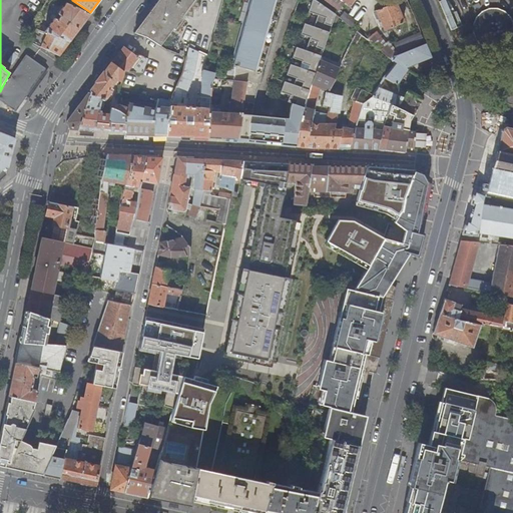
[(194,0),(161,0),(160,4),(157,3),(134,33),(146,37),(160,45),(194,0)]
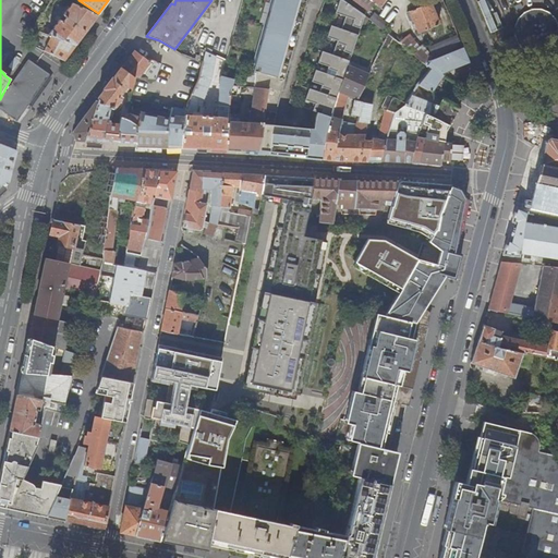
[(280,99),(307,0),(274,0),(253,71),(256,72),(254,87),(255,87),(268,88),(257,149),(267,150),(267,154),(273,154),(275,154),(300,157),(323,159),(331,117),(317,112),(316,118),(314,130),(274,124),(277,112),(280,99)]
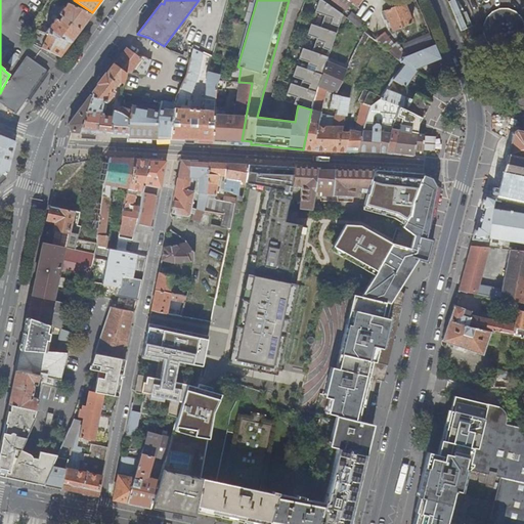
[(320,28),(337,33),(344,14),(322,0),(319,0),(316,11),(324,15),(320,28)]
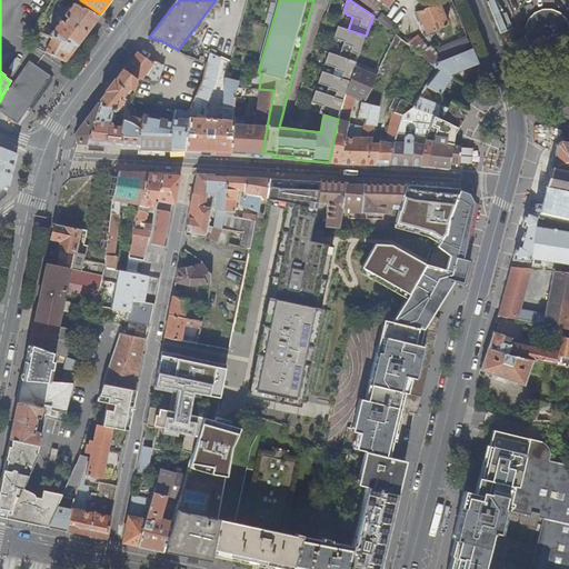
[(388,7),(392,0),(362,0),(376,10),(382,2),(388,7)]
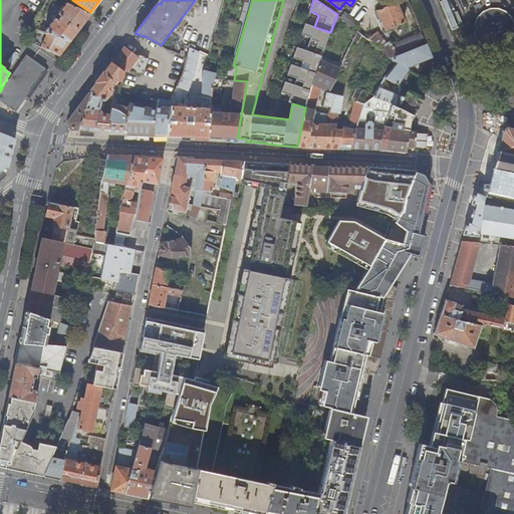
[(66,2),(48,28),(45,32),(47,33),(68,41),(79,27),(90,13),(66,2)]
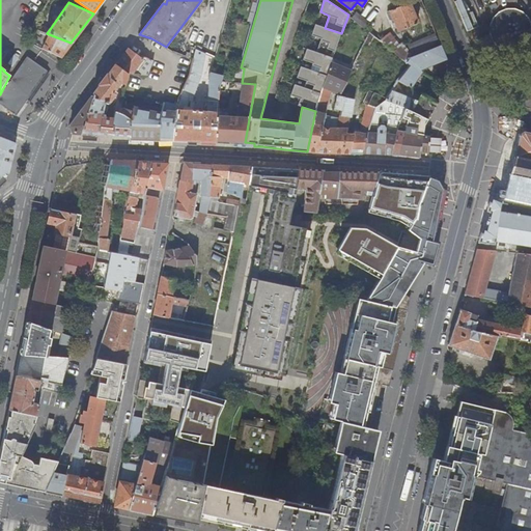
[(418,23),(409,2),(388,11),(390,17),(392,16),(399,31),(418,23)]
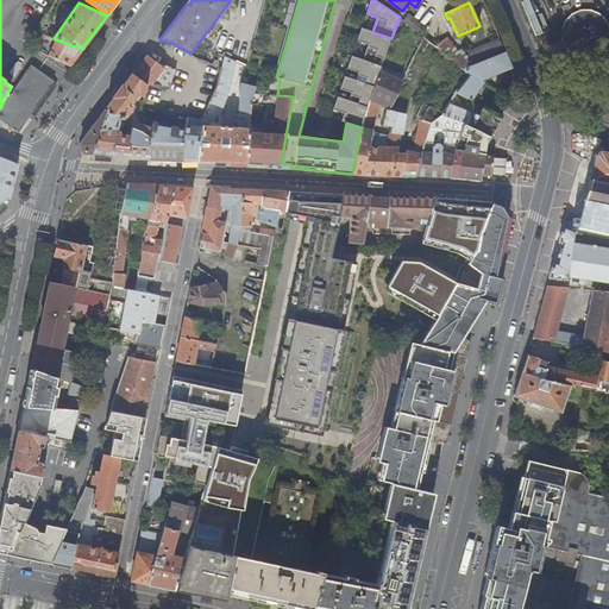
[(571,14),(566,20),(563,27),(562,36),(563,44),(567,51),(573,56),(582,60),(590,60),(597,57),(604,52),(608,45),(608,43),(608,25),(608,22),(602,16),(595,12),(586,10),(579,11),(571,14)]
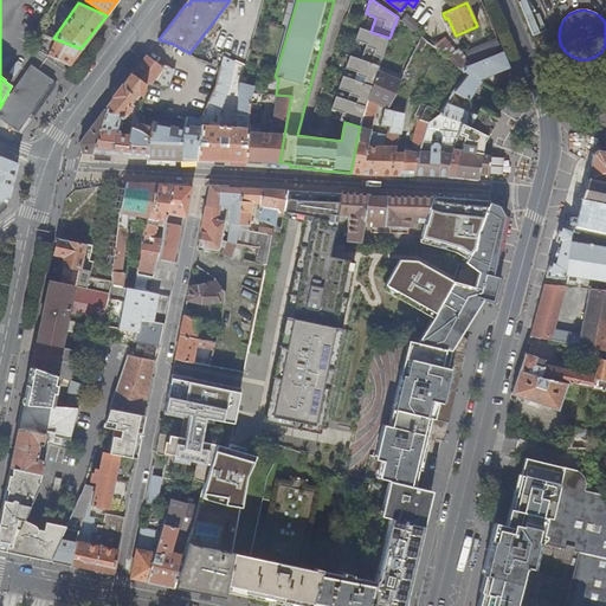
[(403,19),(418,32),(424,25),(408,12),(403,19)]
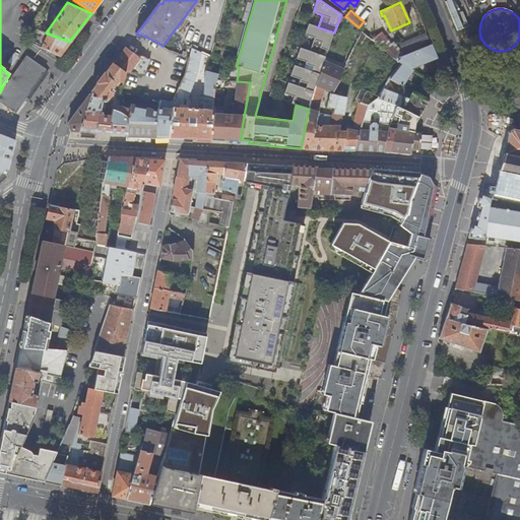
[(318,27),(309,24),(306,35),(315,38),(311,51),(327,56),(334,33),(318,27)]
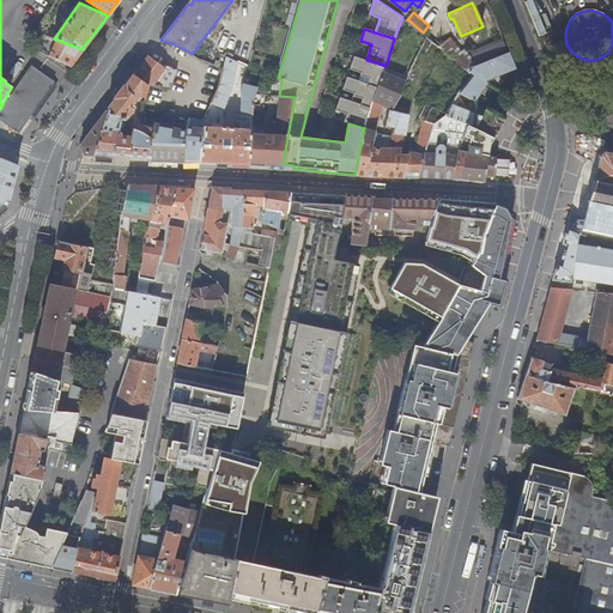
[(37,50),(48,56),(55,42),(38,34),(34,43),(38,46),(37,50)]
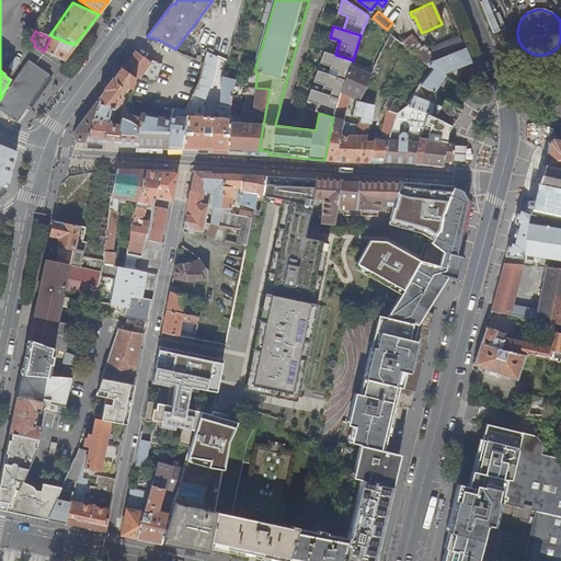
[(391,107),(395,100),(396,99),(390,95),(392,90),(388,87),(387,87),(404,46),(401,43),(390,34),(374,70),(369,79),(366,86),(364,91),(358,100),(373,104),(373,105),(369,124),(366,140),(374,140),(374,139),(377,139),(377,137),(381,137),(388,111),(389,111),(391,107)]
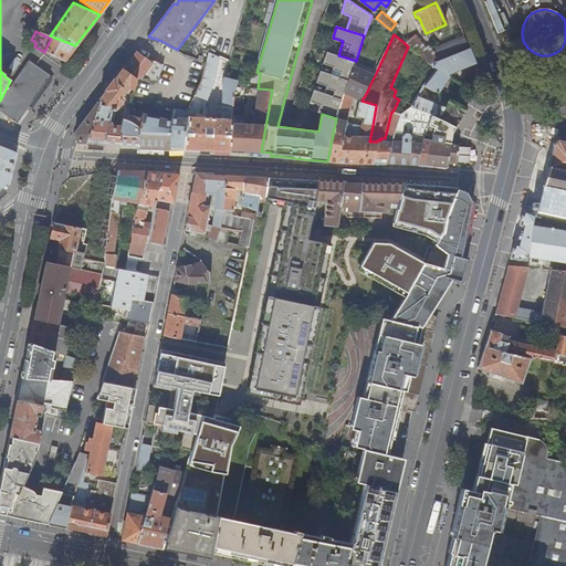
[(416,34),(405,43),(408,46),(432,65),(436,62),(436,61),(416,34)]
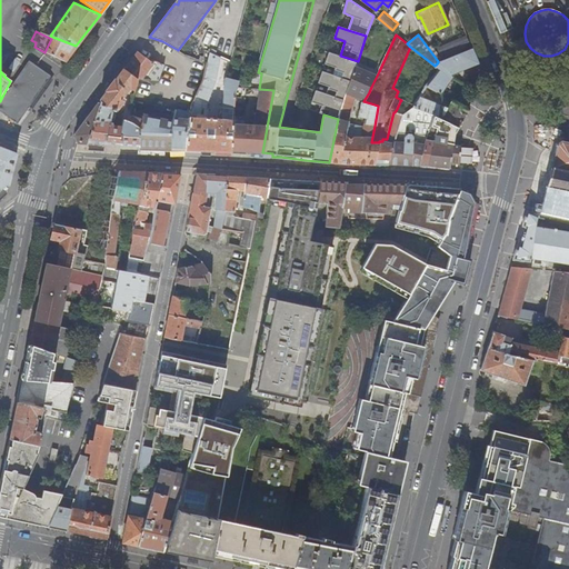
[(51,39),(45,52),(65,62),(70,55),(76,46),(52,37),(51,39)]
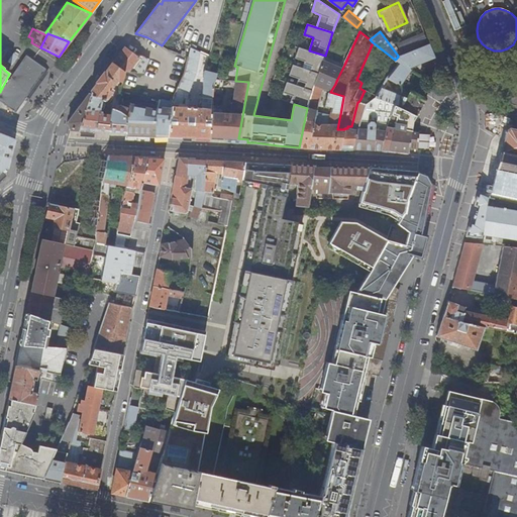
[(398,44),(402,55),(429,44),(424,34),(398,44)]
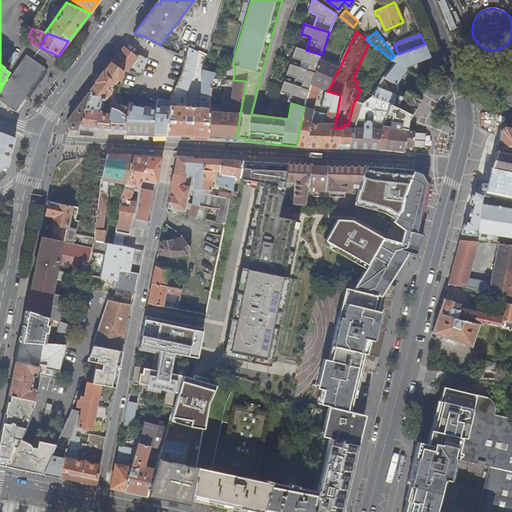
[(413,64),(430,58),(425,44),(398,54),(394,56),(404,68),(413,64)]
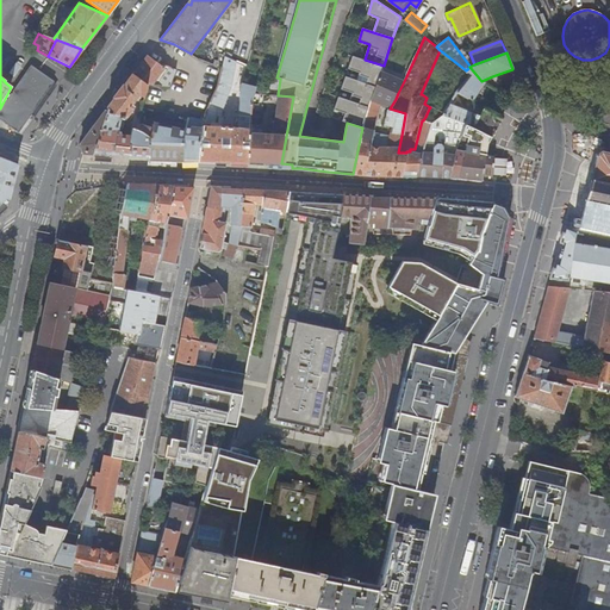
[(165,68),(155,61),(148,55),(134,74),(149,86),(150,83),(169,86),(176,69),(166,64),(165,68)]
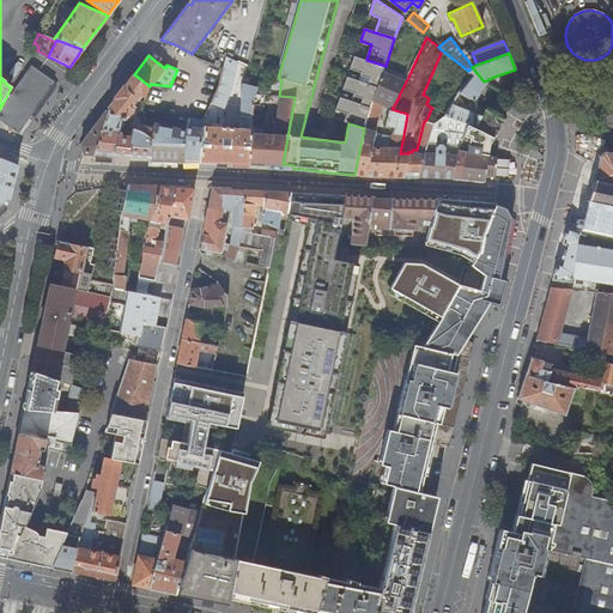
[(363,82),(378,86),(383,73),(384,71),(386,66),(366,60),(354,56),(351,68),(362,72),(359,80),(363,82)]
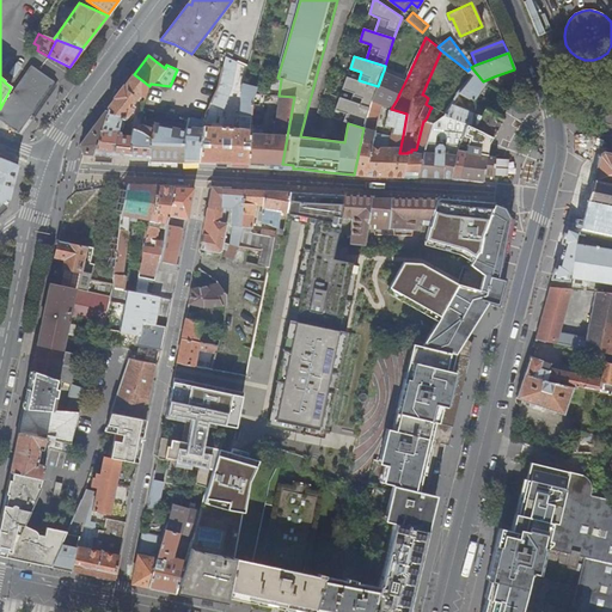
[(251,124),(252,102),(259,74),(246,72),(246,73),(242,87),(236,128),(224,127),(224,117),(219,116),(219,127),(215,126),(216,109),(224,111),(225,108),(222,108),(232,84),(237,62),(226,57),(225,57),(222,68),(219,80),(206,112),(204,120),(199,161),(232,163),(249,164),(249,163),(250,128),(251,124)]
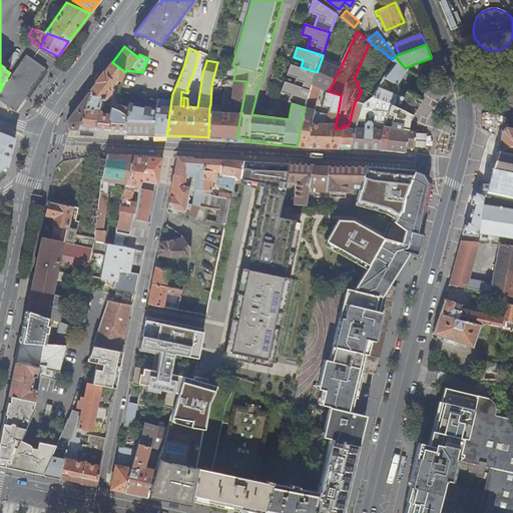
[(10,76),(8,75),(0,91),(0,99),(15,110),(45,68),(26,55),(10,76)]
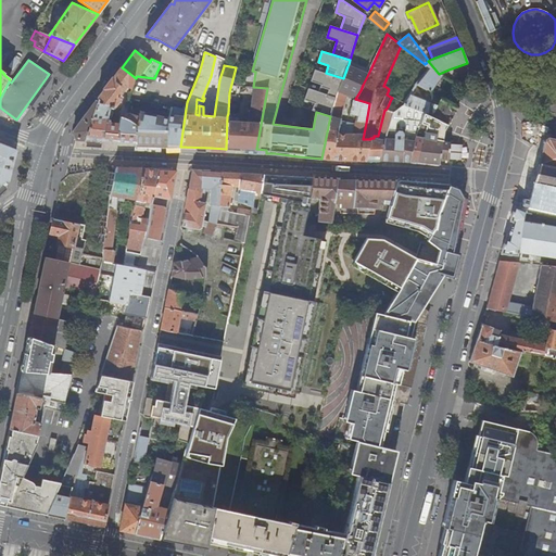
[(430,91),(441,75),(439,74),(428,61),(425,64),(430,68),(417,84),(430,91)]
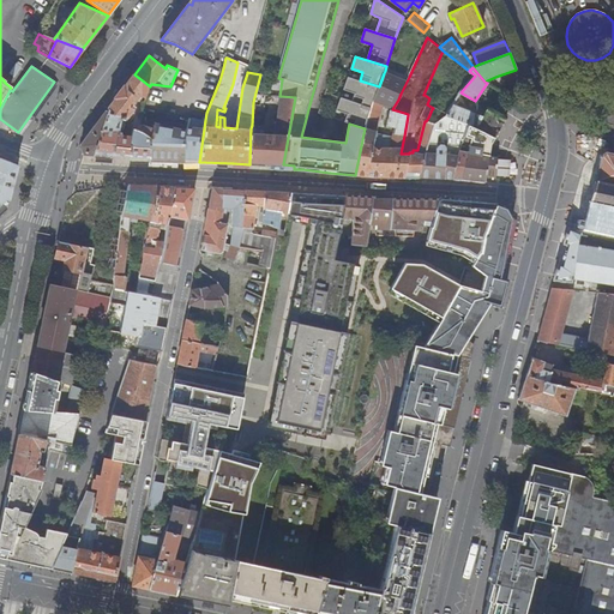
[(396,73),(395,74),(395,77),(384,73),(380,82),(379,86),(378,89),(372,108),(372,109),(371,112),(365,128),(355,175),(366,176),(397,178),(404,178),(409,154),(401,154),(404,136),(393,133),(393,134),(392,138),(390,148),(373,148),(377,134),(384,106),(391,109),(390,112),(386,125),(395,128),(398,114),(391,110),(392,109),(398,100),(401,94),(404,86),(409,77),(404,74),(403,77),(396,73)]
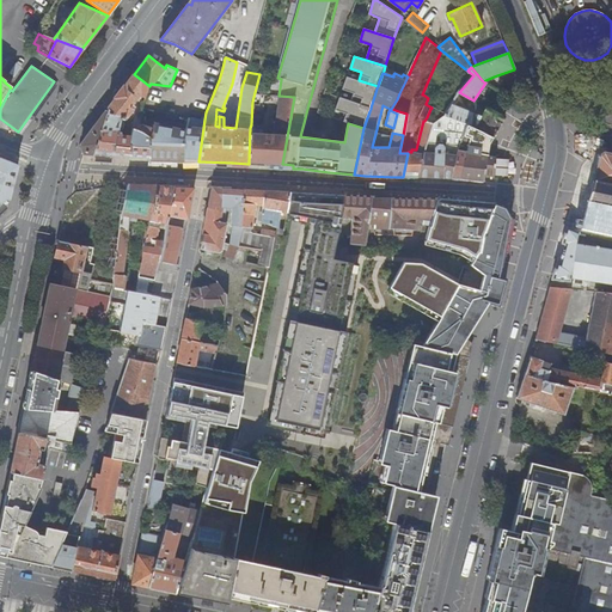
[(145,93),(148,92),(150,86),(134,74),(123,89),(108,109),(81,145),(85,153),(121,155),(150,157),(151,138),(136,130),(133,128),(130,135),(117,134),(122,116),(126,117),(133,108),(130,106),(140,93),(142,93),(144,93),(145,93)]
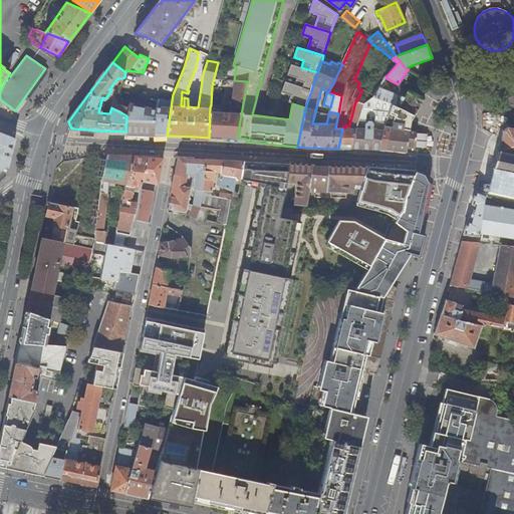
[(294,84),(311,90),(317,72),(301,67),(291,64),(287,75),(296,78),(294,84)]
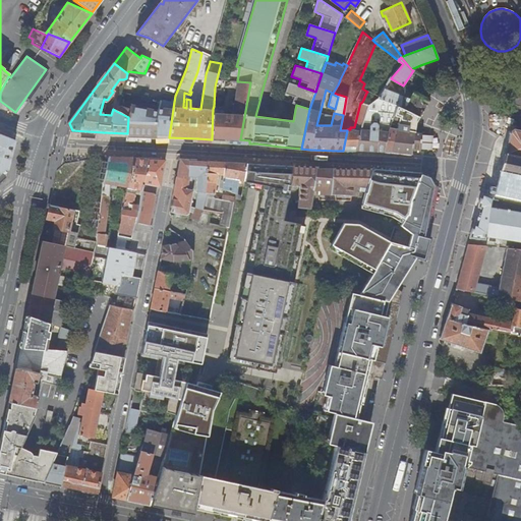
[(240,139),(250,82),(238,81),(234,108),(233,107),(232,114),(224,114),(225,107),(214,106),(213,109),(212,138),(227,139),(240,139)]
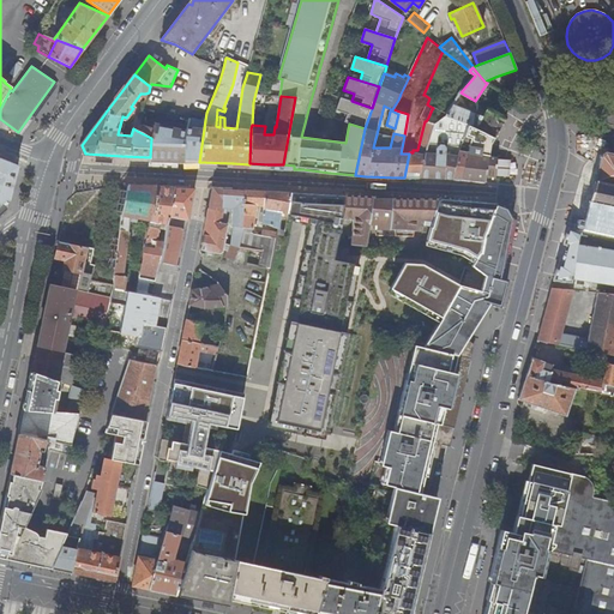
[(349,124),(365,128),(371,112),(372,109),(372,108),(351,101),(341,97),(337,110),(348,114),(344,122),(349,124)]
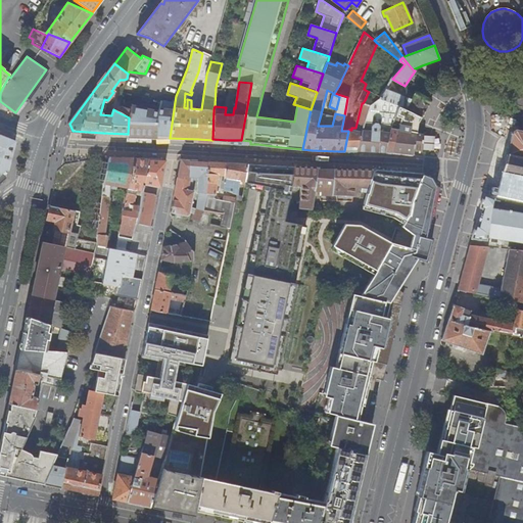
[(411,99),(385,89),(380,98),(379,99),(399,106),(421,116),(431,100),(416,91),(411,99)]
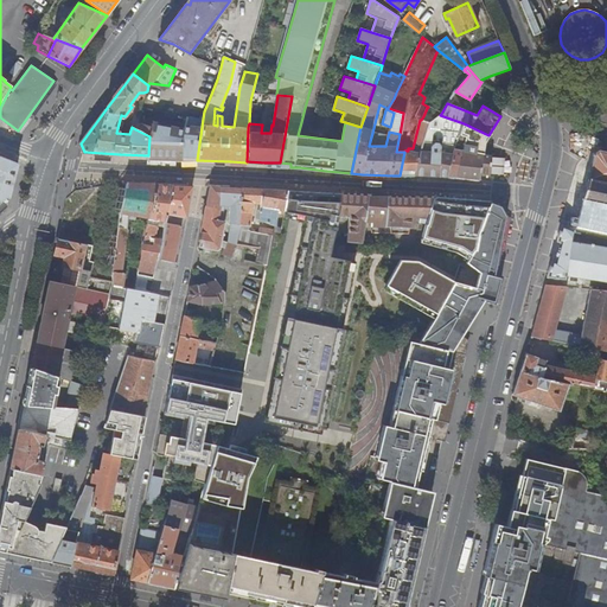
[(403,113),(388,108),(387,109),(394,113),(390,127),(389,131),(389,132),(400,134),(403,114),(403,113)]
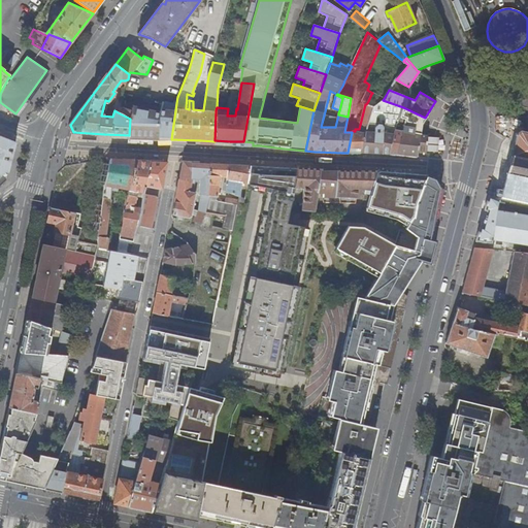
[(368,101),(366,104),(372,107),(366,130),(366,131),(361,153),(367,154),(389,155),(393,137),(395,129),(403,107),(383,100),(384,99),(371,94),(368,101)]
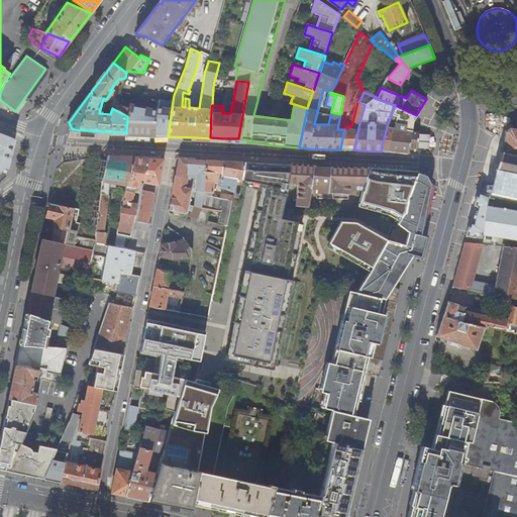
[(168,136),(173,101),(160,99),(158,105),(158,109),(156,136),(168,136)]
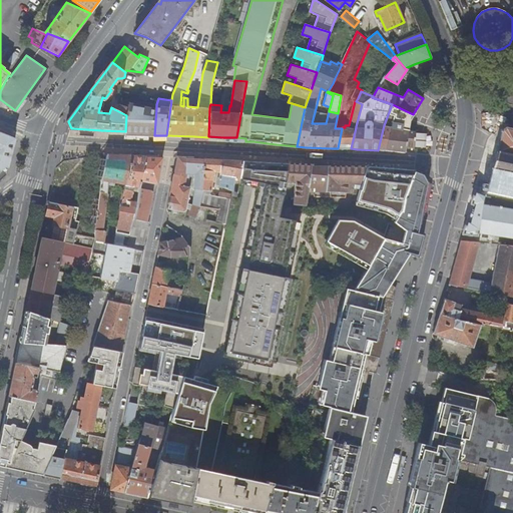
[(342,127),(342,128),(338,148),(351,148),(356,127),(356,126),(362,104),(356,101),(355,101),(349,125),(345,125),(345,127),(342,127)]
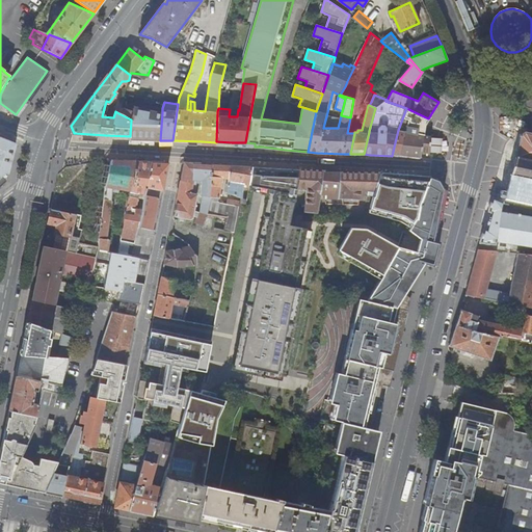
[(133,111),(121,107),(118,113),(131,120),(130,136),(129,139),(154,140),(155,123),(157,111),(134,106),(133,111)]
